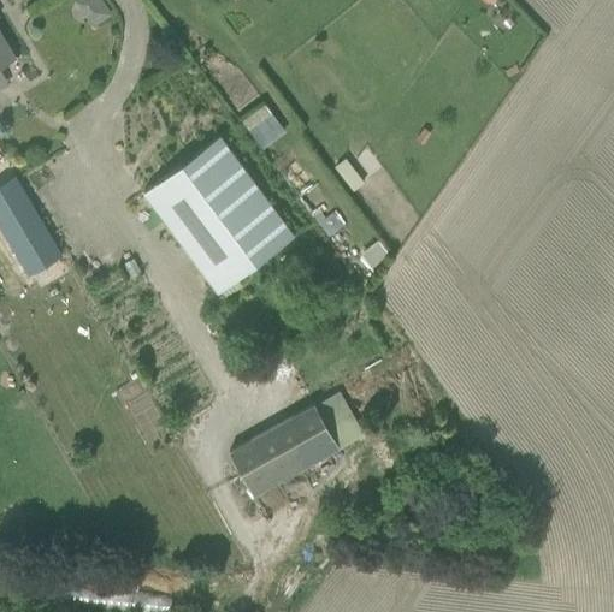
[(106,7),(88,18),(94,28),(112,16),(106,7)]
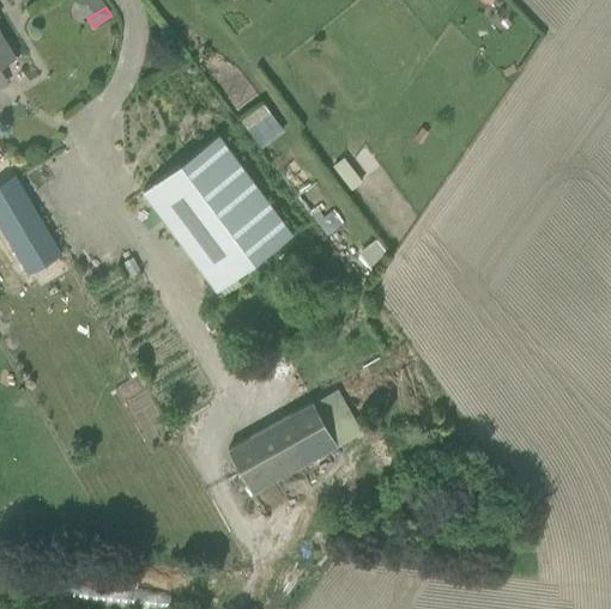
[(0,69),(17,60),(5,41),(6,40),(0,28),(0,69)]
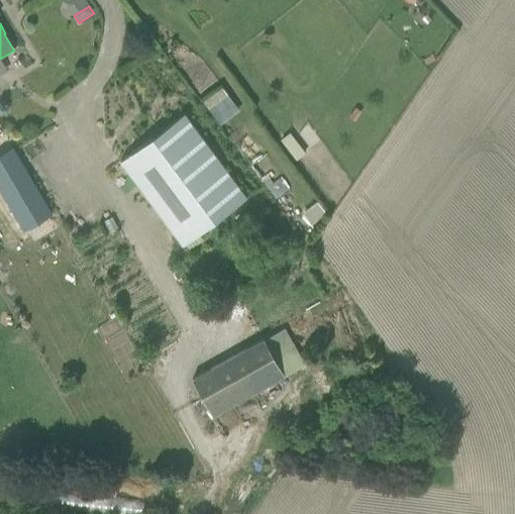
[(221,128),(240,113),(228,97),(209,112),(221,128)]
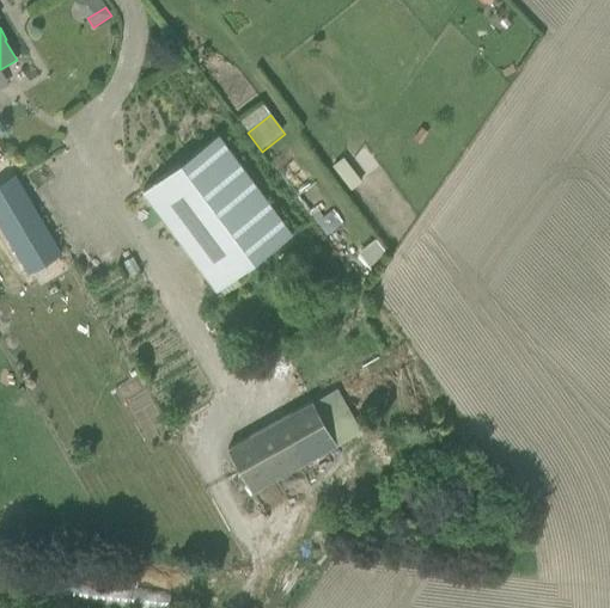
[(219,136),(142,194),(215,292),(292,234),(219,136)]
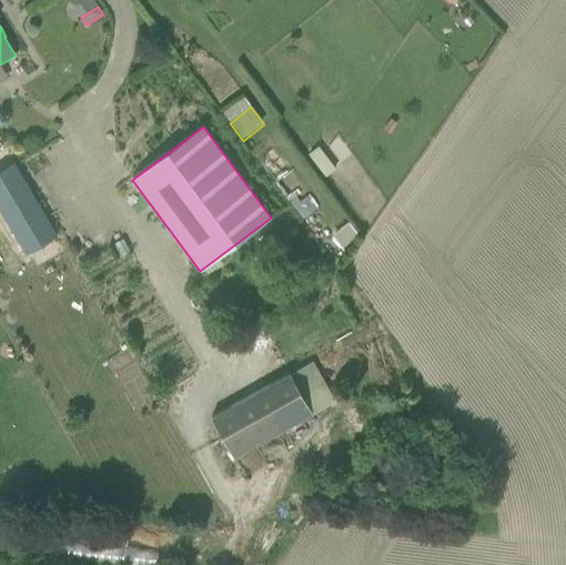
[(16,167),(0,174),(0,210),(27,256),(58,238),(16,167)]
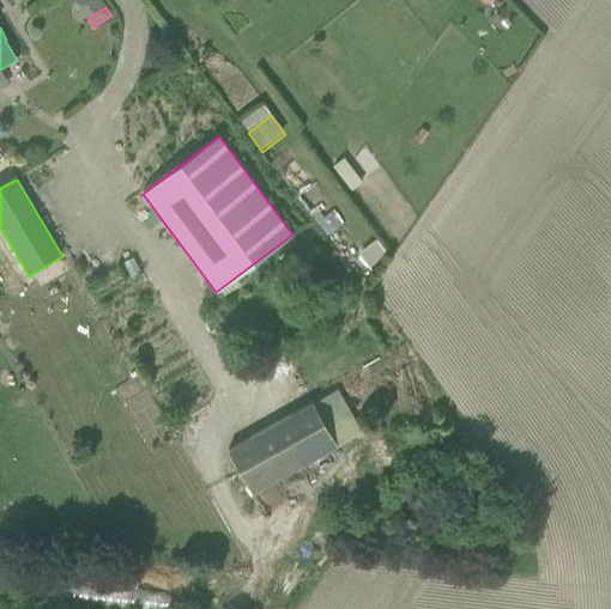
[(234,327),(227,335),(236,343),(244,335),(234,327)]
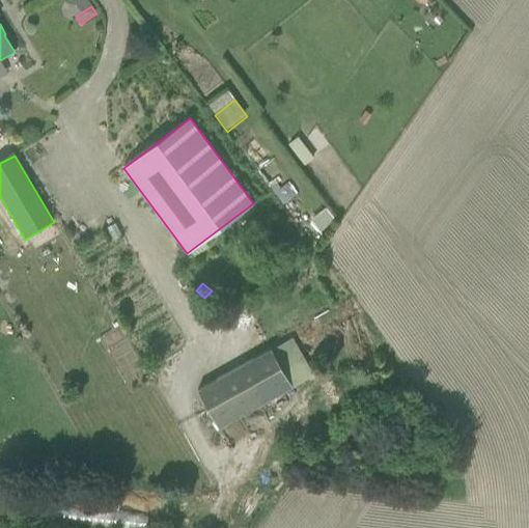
[(197,392),(219,433),(294,390),(293,389),(314,376),(293,340),(271,353),(270,352),(197,392)]
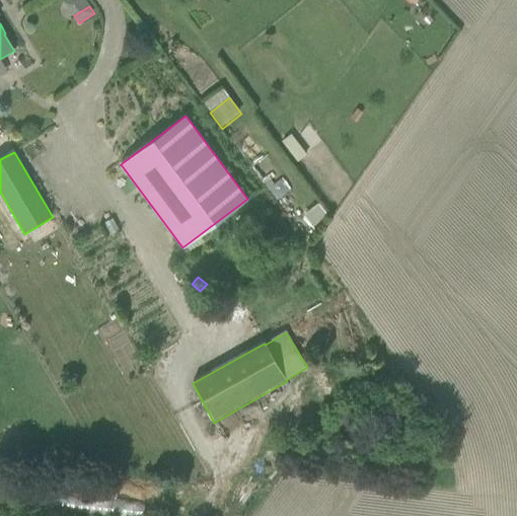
[(142,515),(144,504),(95,502),(95,515),(142,515)]
